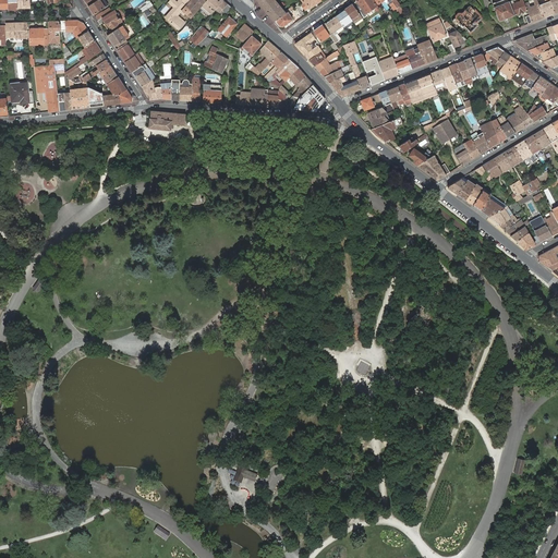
[(17,9),(17,0),(8,0),(9,9),(17,9)]
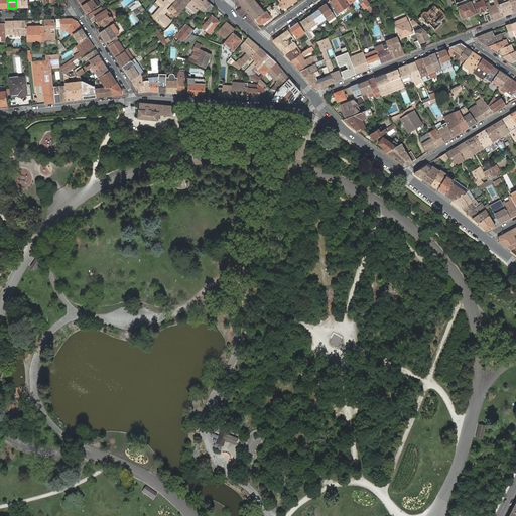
[(90,0),(82,6),(87,14),(97,7),(100,5),(96,0),(90,0)]
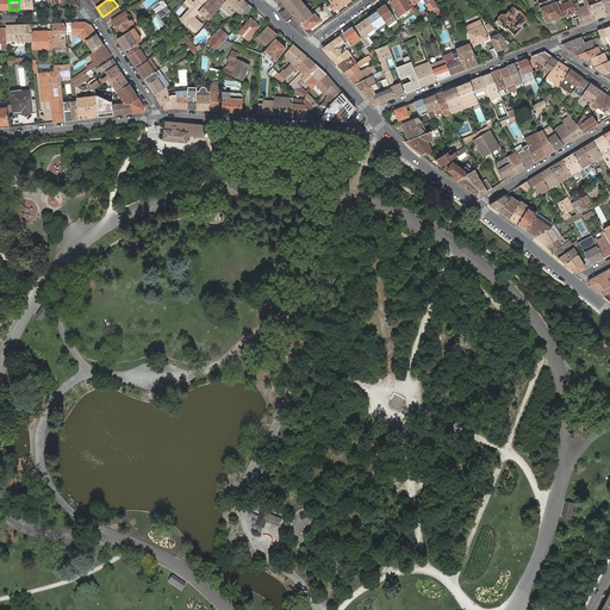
[(155,14),(167,6),(162,0),(159,2),(161,5),(153,11),(155,14)]
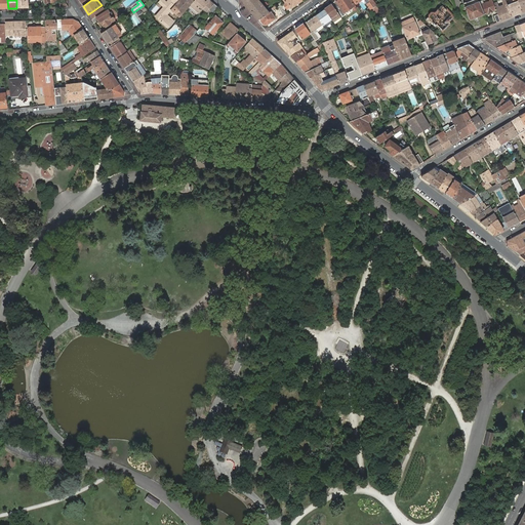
[(175,13),(179,17),(191,5),(194,0),(179,0),(172,9),(171,10),(175,13)]
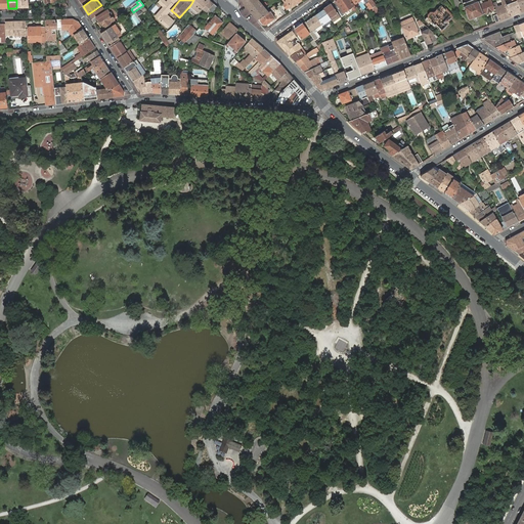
[(210,0),(209,0),(193,0),(190,5),(199,12),(203,8),(210,0)]
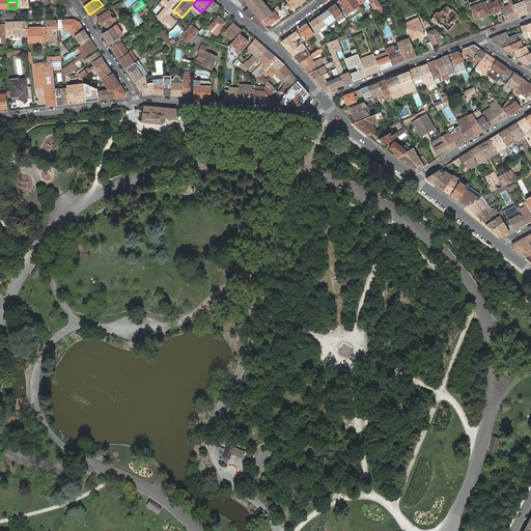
[(217,4),(213,0),(205,8),(210,12),(217,4)]
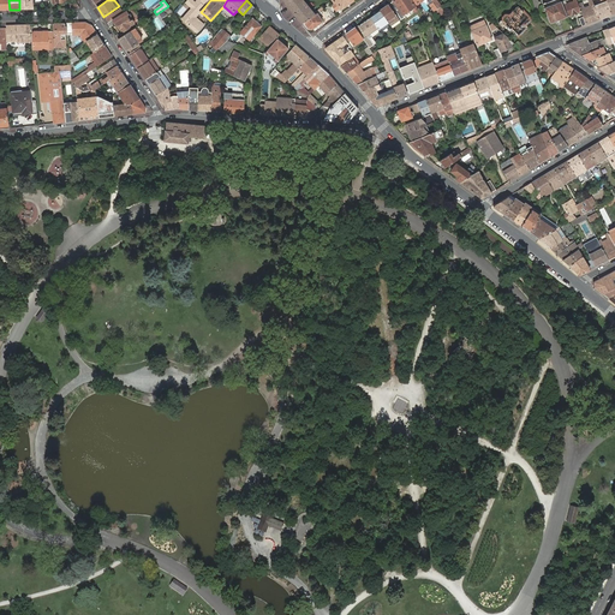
[(303,23),(317,13),(330,4),(329,1),(312,12),(302,0),(288,0),(286,1),(303,23)]
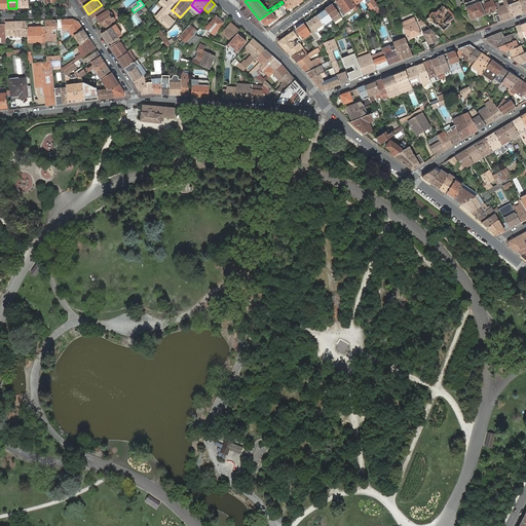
[(288,1),(284,4),(288,10),(301,0),(284,0),(286,1),(287,0),(288,1)]
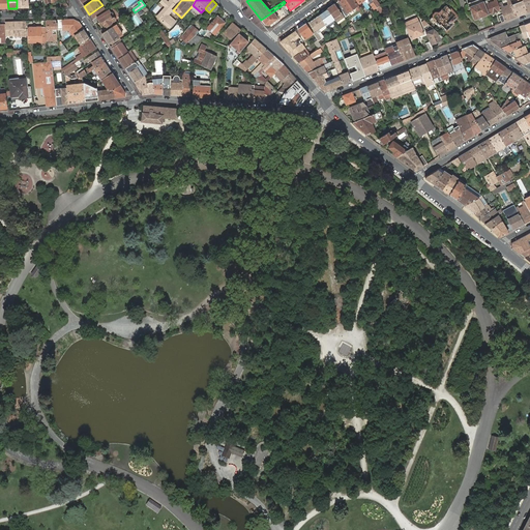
[(339,0),(335,2),(340,9),(343,6),(347,12),(348,12),(355,7),(357,10),(360,8),(353,0),(339,0)]
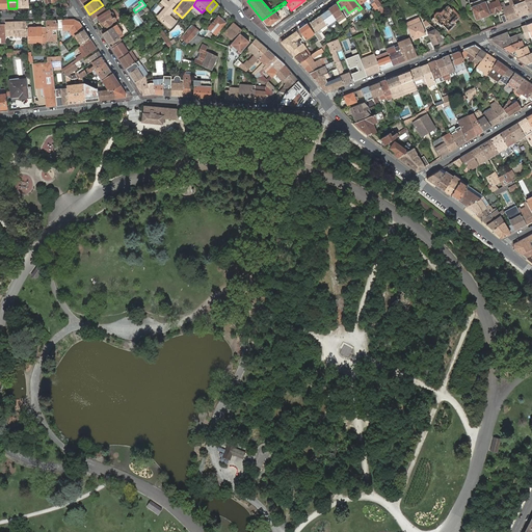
[(474,5),(472,2),(472,1),(470,2),(476,19),(489,14),(484,0),(477,0),(478,3),(474,5)]
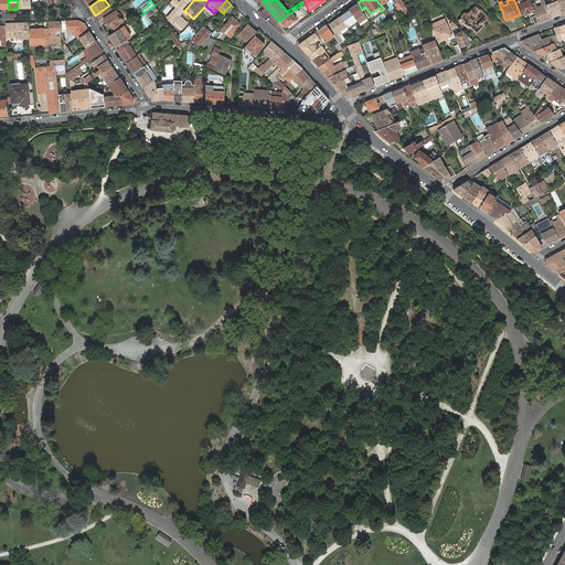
[(519,0),(516,0),(522,13),(533,10),(531,3),(529,0),(526,0),(528,0),(520,3),(519,0)]
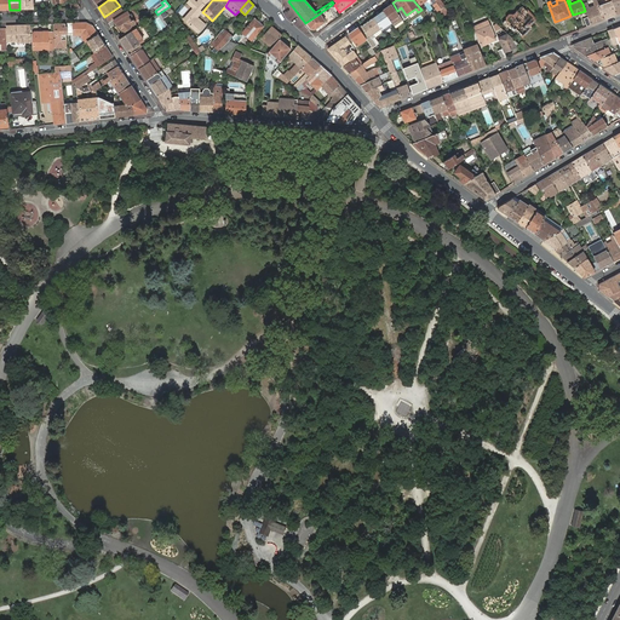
[(591,0),(583,4),(585,11),(587,17),(591,24),(604,19),(598,5),(596,0),(591,0)]
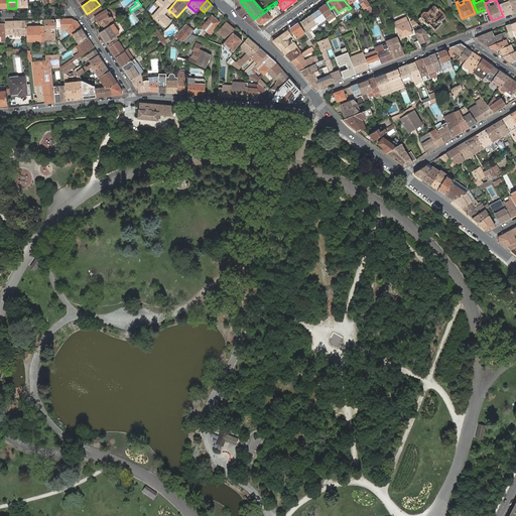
[(498,4),(503,16),(514,12),(508,0),(506,0),(507,1),(498,4)]
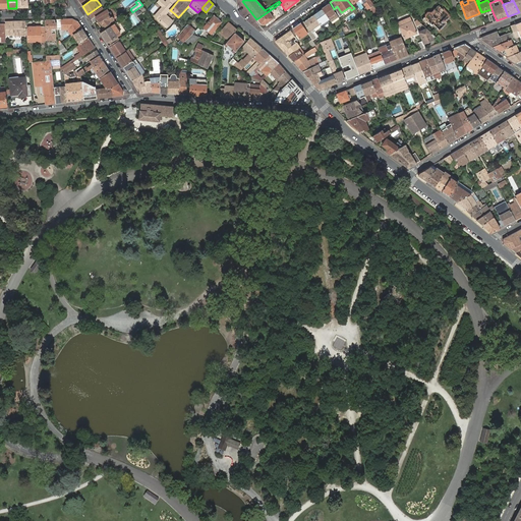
[(329,3),(322,8),(330,19),(333,16),(335,18),(338,16),(329,3)]
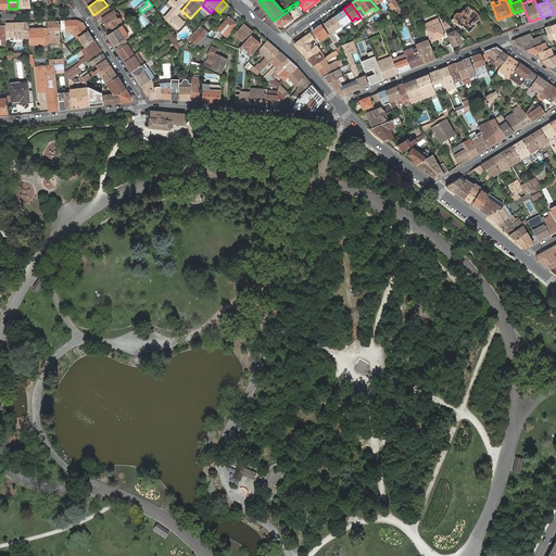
[(223,16),(230,8),(227,4),(219,13),(223,16)]
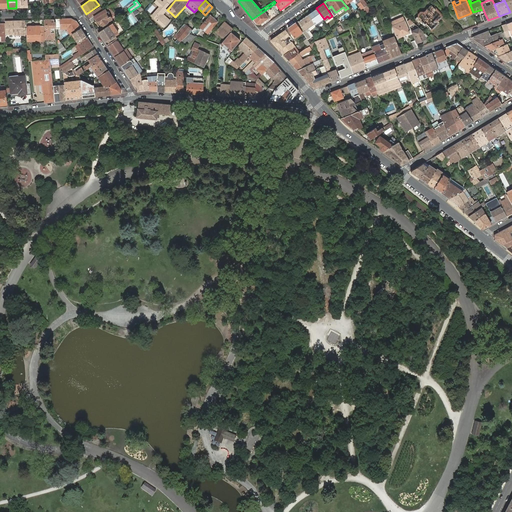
[(434,20),(440,14),(431,5),(423,12),(422,12),(419,14),(419,16),(418,15),(415,18),(419,22),(421,20),(425,24),(426,23),(432,29),(437,23),(435,21),(434,20)]
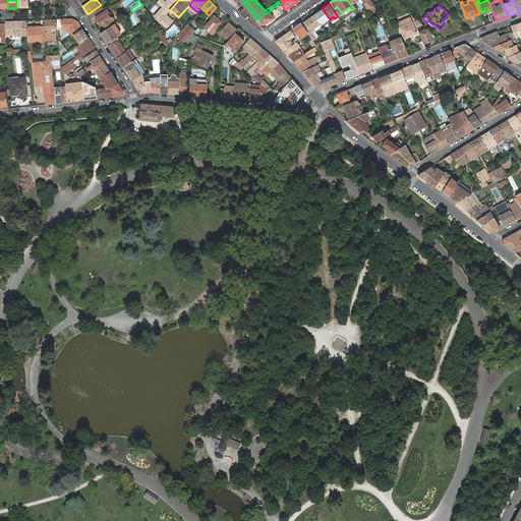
[(337,6),(334,9),(340,16),(343,14),(342,12),(341,12),(337,6)]
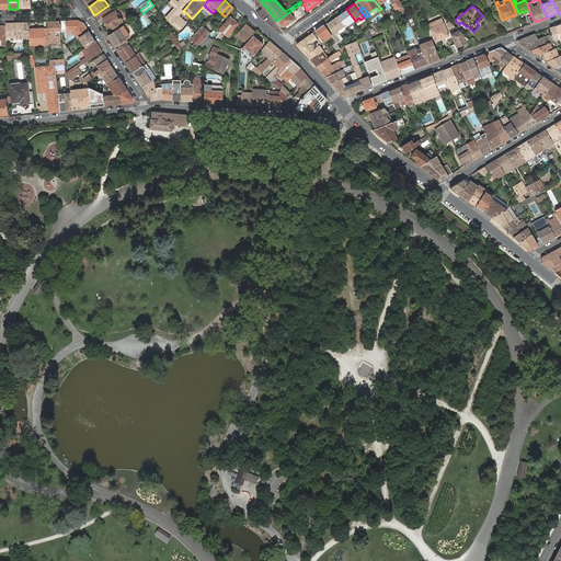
[(98,21),(113,11),(111,8),(103,12),(95,16),(98,21)]
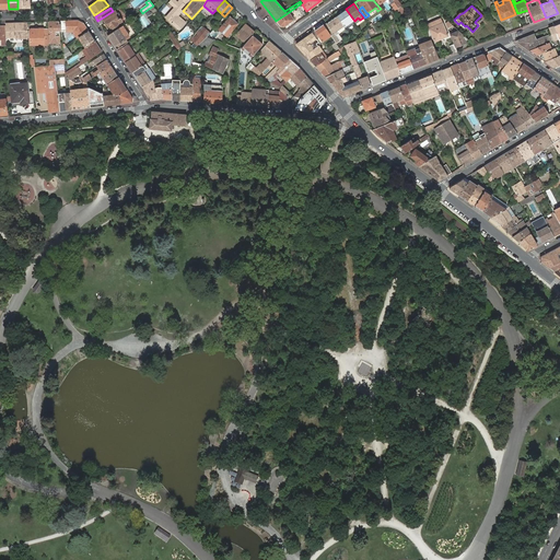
[(345,25),(346,27),(354,21),(346,9),(337,15),(345,25)]
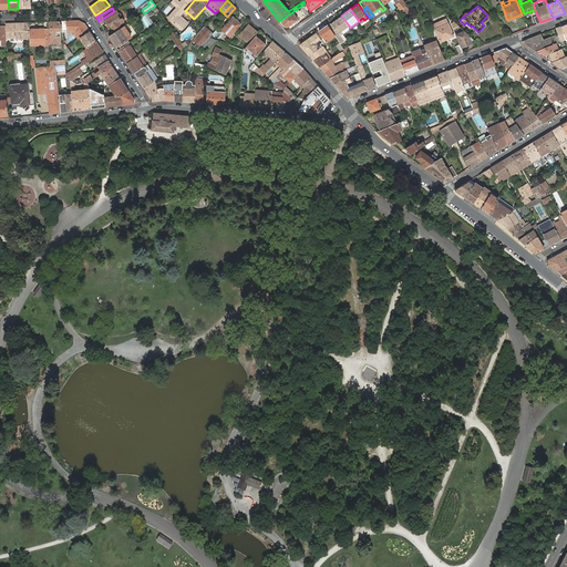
[(99,21),(102,24),(107,21),(110,27),(112,26),(113,28),(114,28),(119,24),(120,24),(124,21),(122,19),(122,17),(120,13),(119,13),(116,14),(114,11),(99,21)]
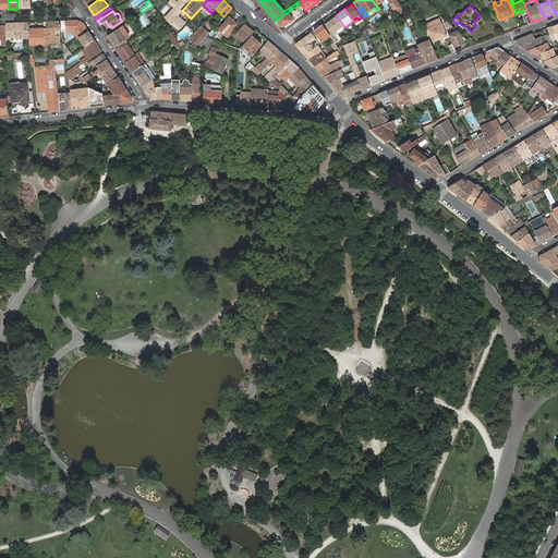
[(275,21),(279,25),(283,26),(292,19),(288,12),(275,21)]
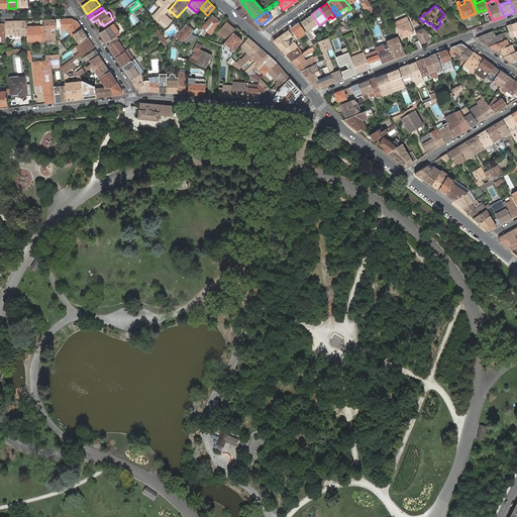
[(133,13),(128,16),(133,26),(138,24),(133,13)]
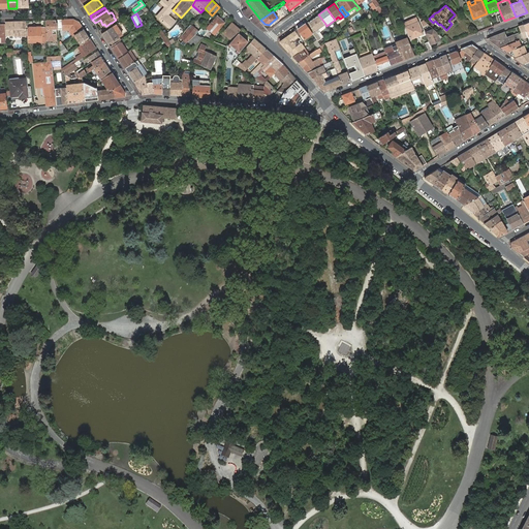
[(161,20),(160,21),(166,27),(165,28),(166,29),(167,27),(168,28),(175,22),(167,16),(165,14),(161,20)]
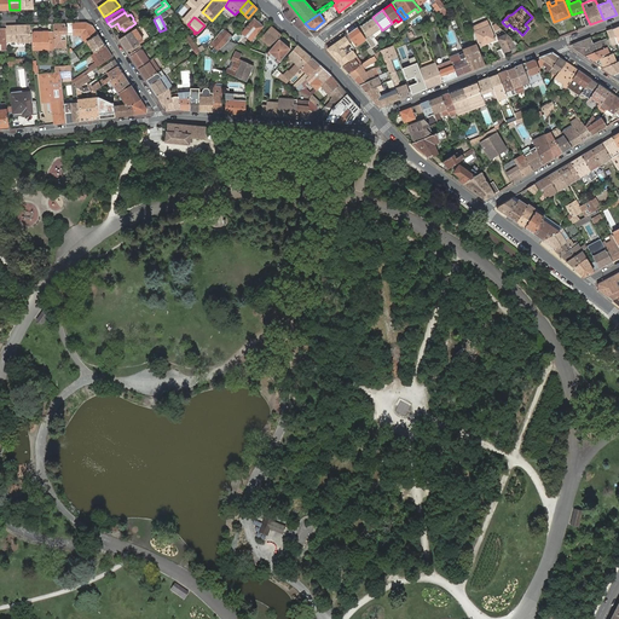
[(381,28),(372,17),(358,28),(364,38),(366,40),(370,45),(370,46),(371,47),(376,45),(370,35),(381,28)]
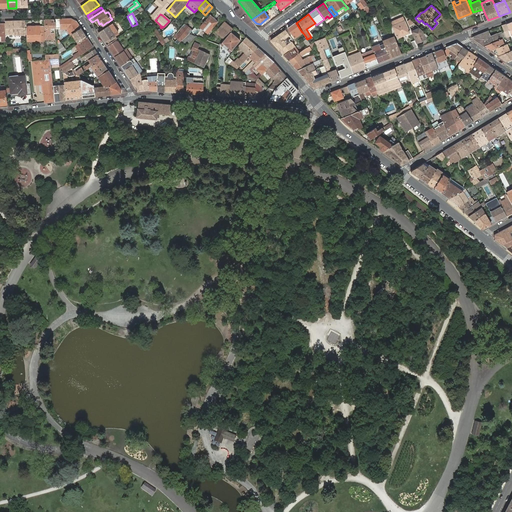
[(218,22),(210,15),(203,23),(199,27),(207,34),(211,30),(218,22)]
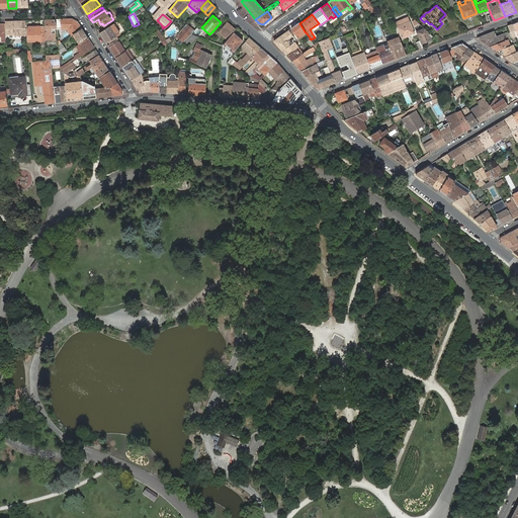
[(398,28),(396,29),(399,36),(401,35),(402,38),(415,33),(408,17),(396,22),(398,28)]
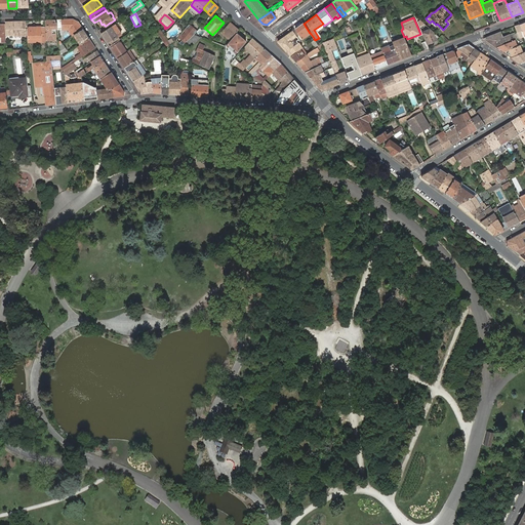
[(55,19),(45,19),(46,33),(46,40),(48,40),(48,38),(56,37),(55,19)]
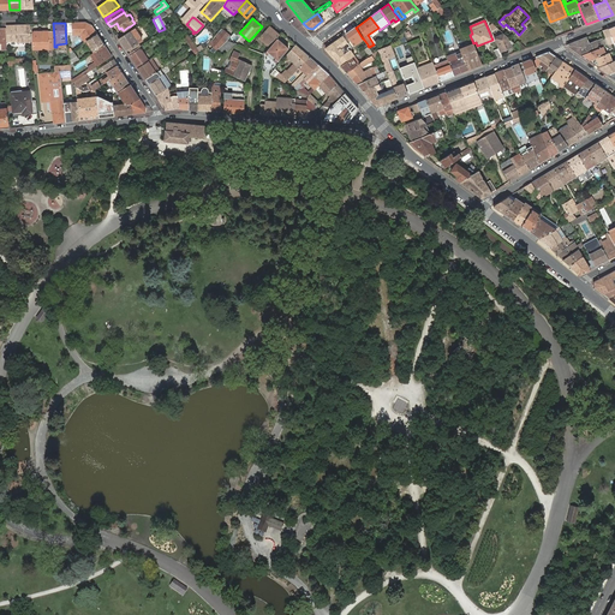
[(72,23),(67,23),(67,33),(72,33),(72,34),(81,34),(85,43),(88,42),(97,34),(93,27),(85,23),(72,23)]
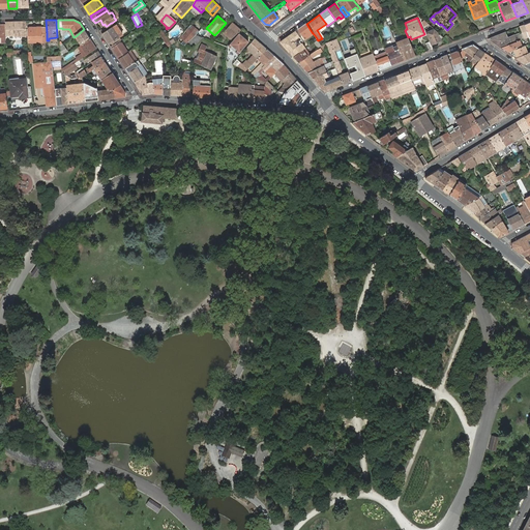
[(13,21),(5,22),(5,25),(5,31),(5,35),(15,35),(15,36),(26,36),(26,35),(26,21),(13,21)]
